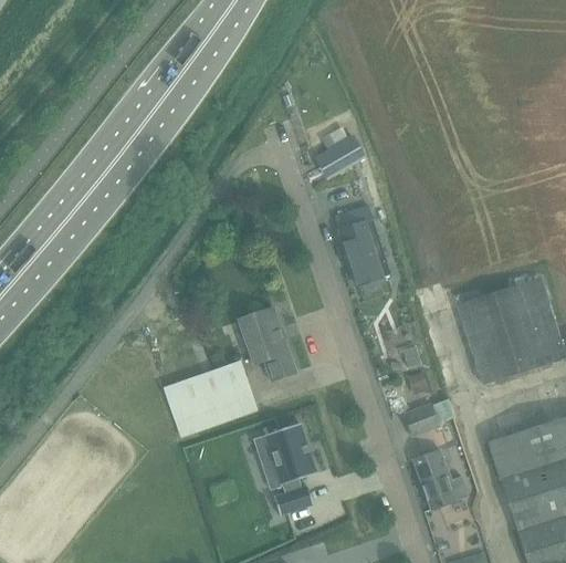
[(353,135),(315,157),(326,177),(364,156),(353,135)]
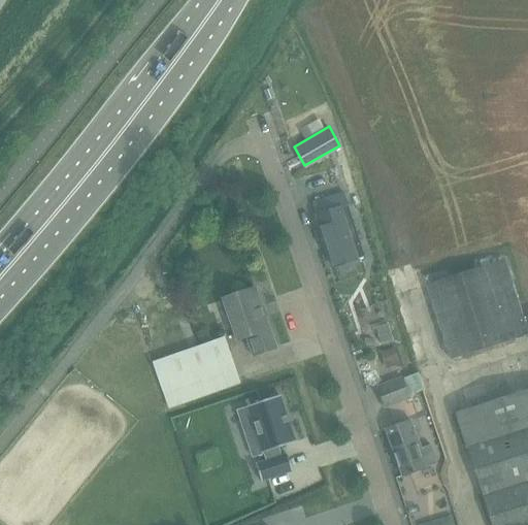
[(332,265),(352,259),(363,255),(345,203),(339,205),(335,192),(311,200),(316,212),(316,214),(332,265)]
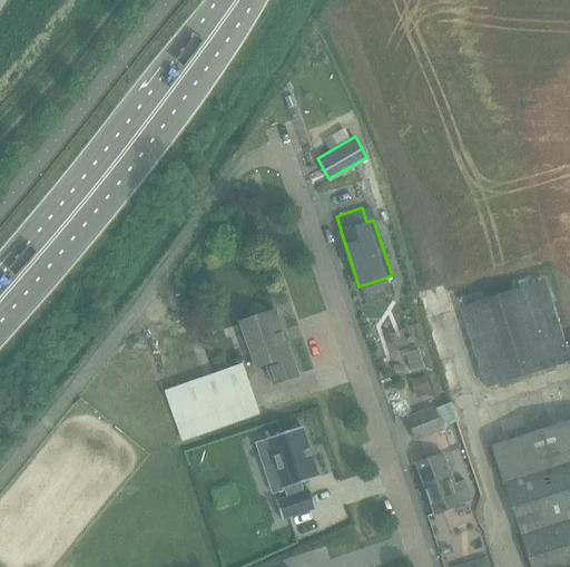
[(485,384),(569,358),(544,280),(461,306),(485,384)]
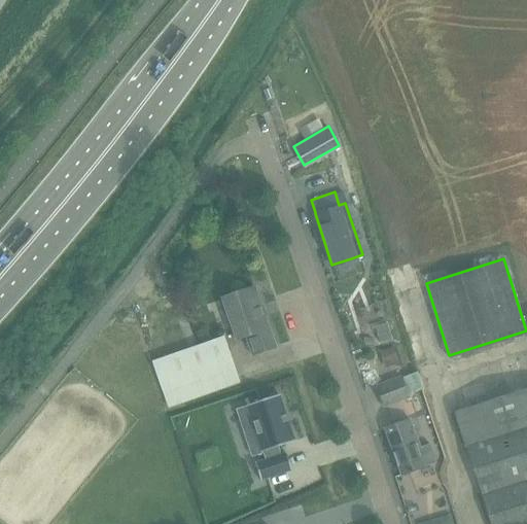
[(248,340),(252,353),(275,346),(253,285),(221,297),(238,344),(248,340)]
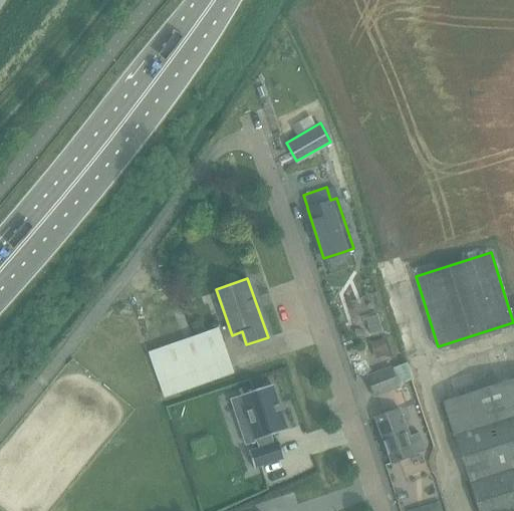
[(376,317),(366,320),(370,333),(380,329),(376,317)]
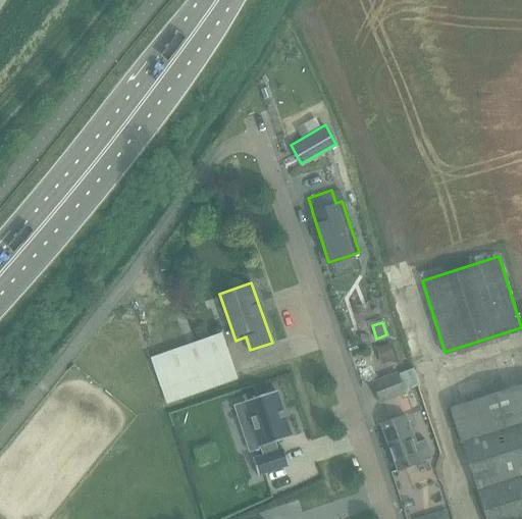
[(161,387),(230,362),(220,331),(150,357),(161,387)]
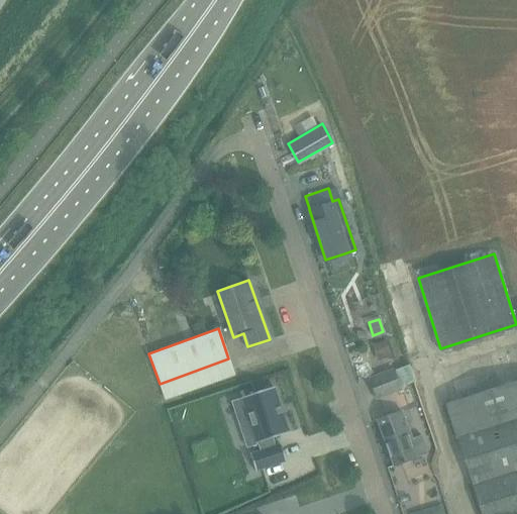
[(386,352),(373,353),(375,371),(387,370),(386,352)]
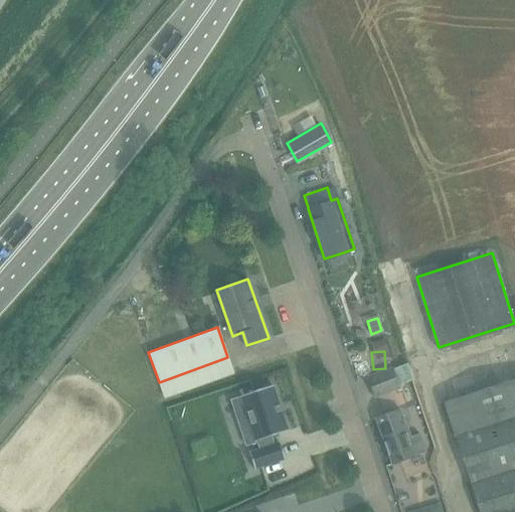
[(374,395),(393,388),(398,386),(397,384),(412,378),(406,362),(391,367),(367,375),(374,395)]
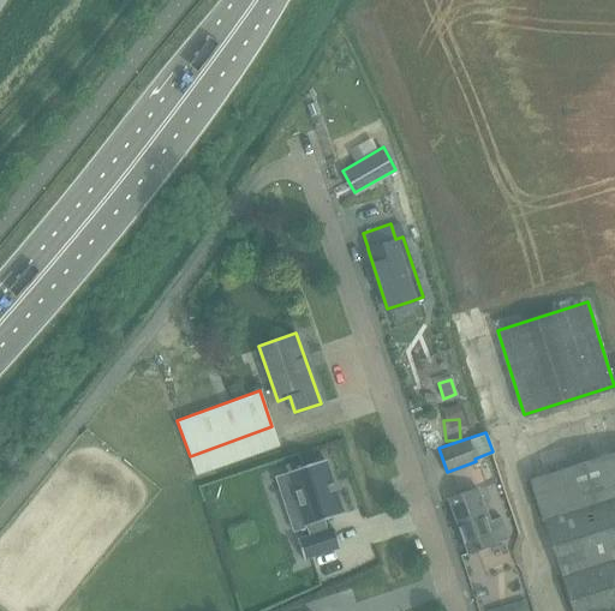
[(572,610),(614,610),(614,451),(530,479),(572,610)]
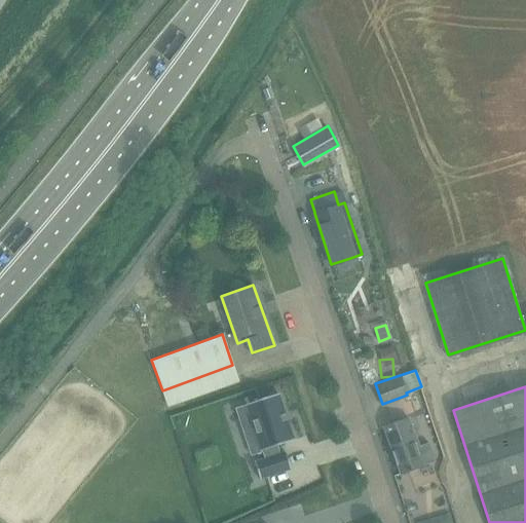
[(276,443),(293,438),(277,391),(246,403),(253,427),(243,431),(251,452),(261,449),(264,457),(254,460),(259,477),(290,467),(285,450),(279,452),(276,443)]
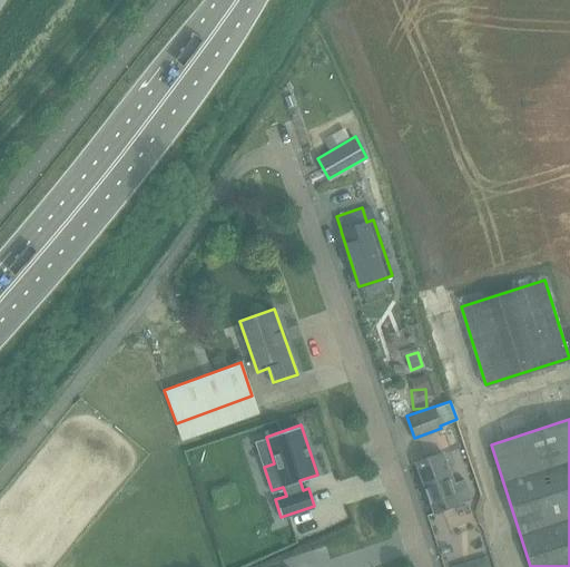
[(433,511),(457,504),(471,498),(464,479),(454,484),(443,452),(415,462),(433,511)]
